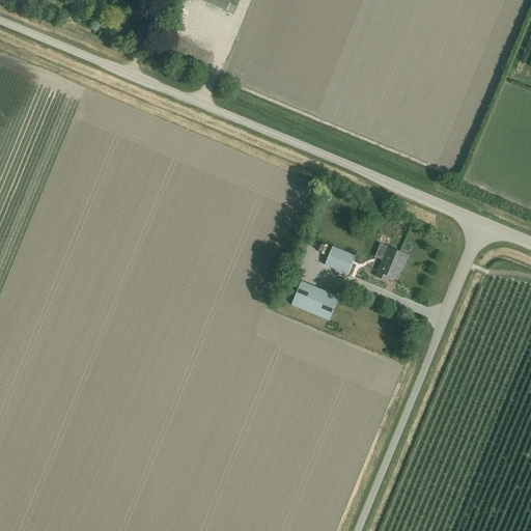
[(197,0),(224,11),(229,0),(197,0)]
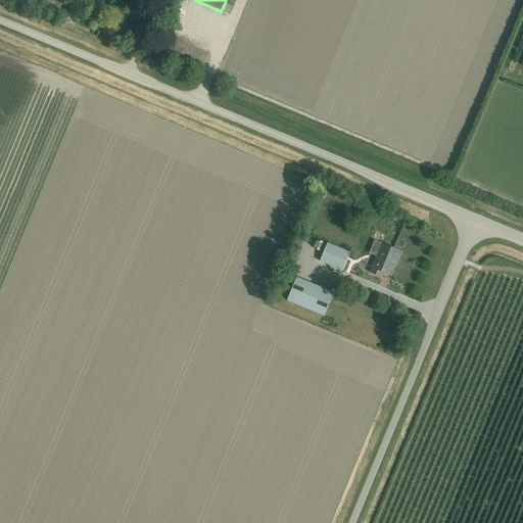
[(231,17),(224,37),(231,39),(237,20),(231,17)]
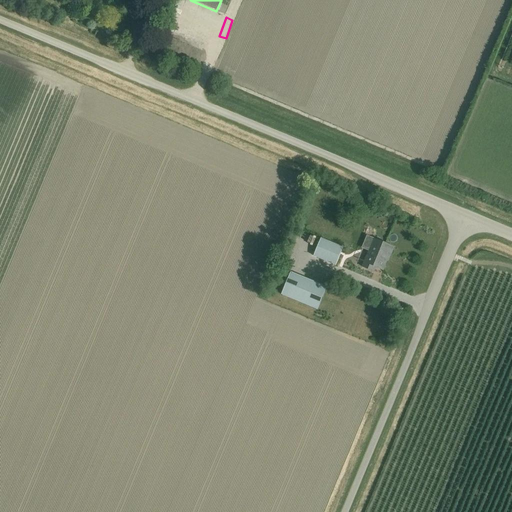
[(338,270),(347,251),(320,238),(311,258),(338,270)]
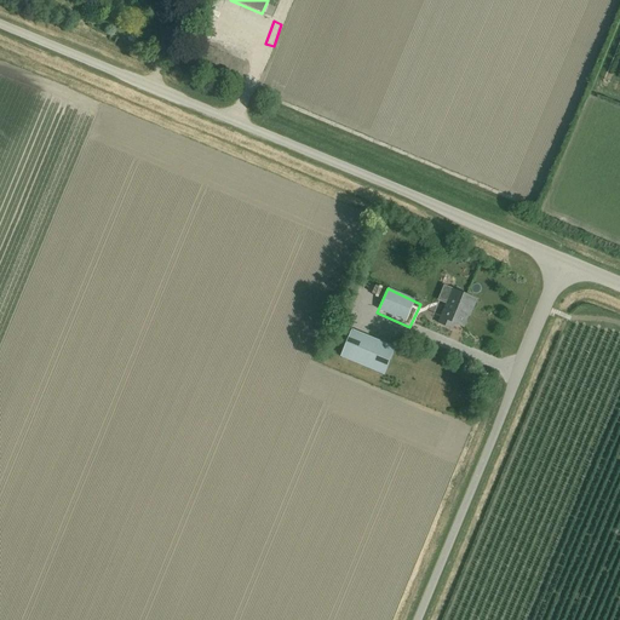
[(453,290),(438,323),(453,329),(455,323),(463,327),(470,311),(471,313),(476,299),(458,292),(453,290)]
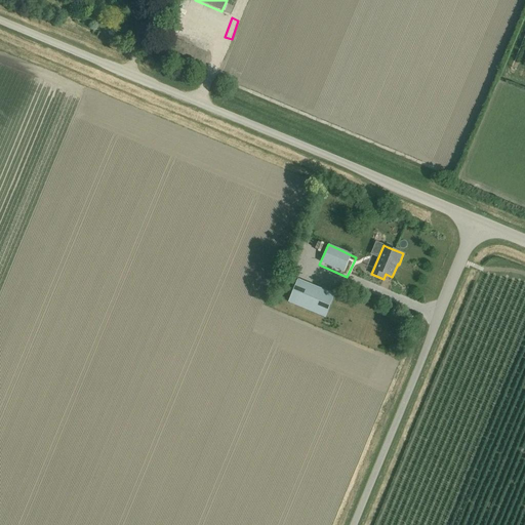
[(329,324),(339,297),(297,280),(287,307),(329,324)]
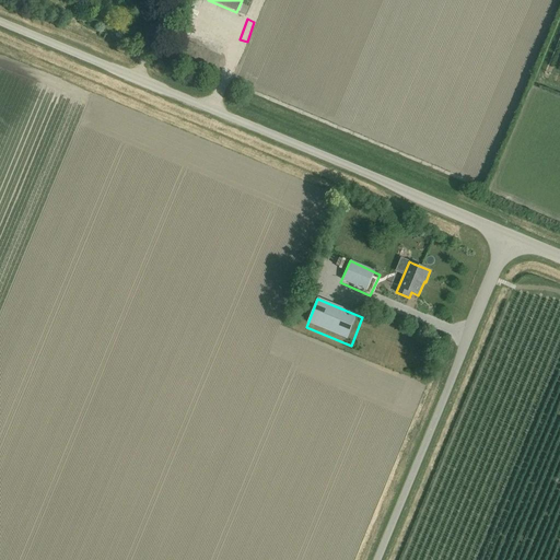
All buildings are outlined.
